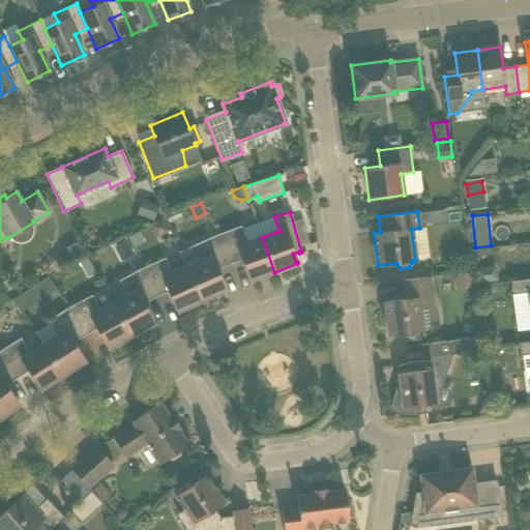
[(274,272),(262,237),(246,242),(241,226),(216,235),(229,264),(241,260),(249,281),(274,272)]
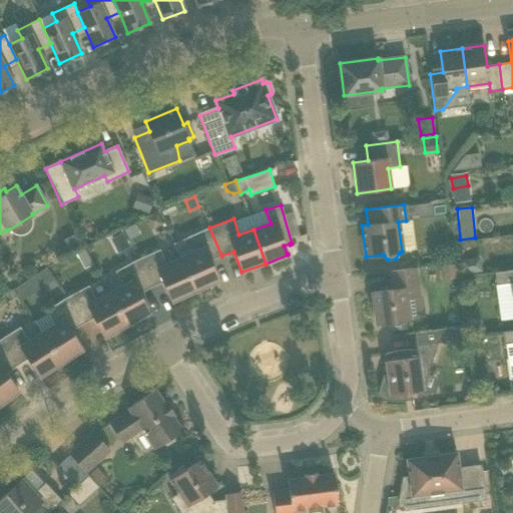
[(209,262),(221,255),(209,227),(187,237),(193,251),(179,259),(194,292),(218,282),(209,262)]
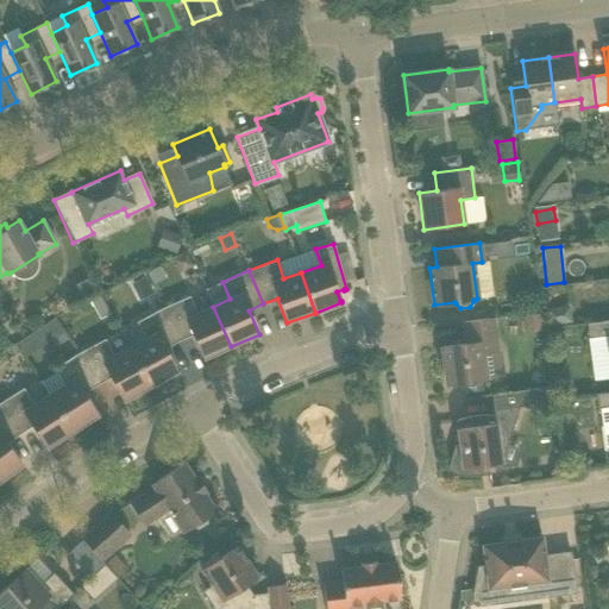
[(106,303),(101,294),(90,300),(96,309),(106,303)]
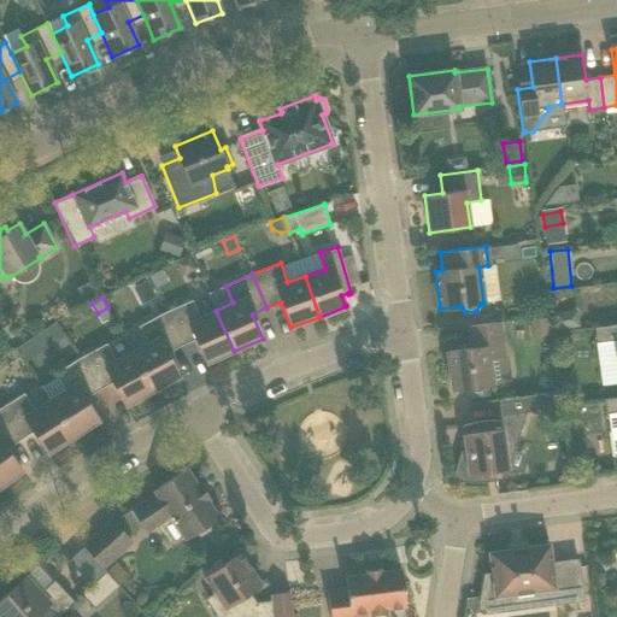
[(164,312),(181,346),(195,340),(206,363),(234,351),(216,311),(200,318),(192,300),(164,312)]
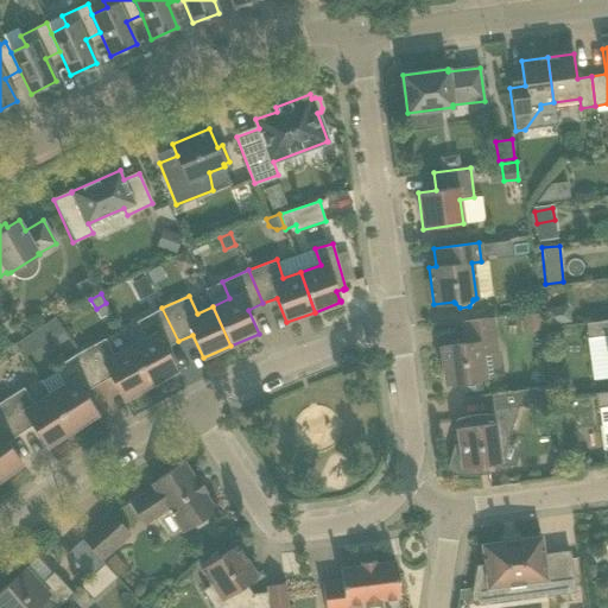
[(164,348),(178,341),(162,308),(135,322),(145,339),(130,347),(150,385),(176,371),(164,348)]
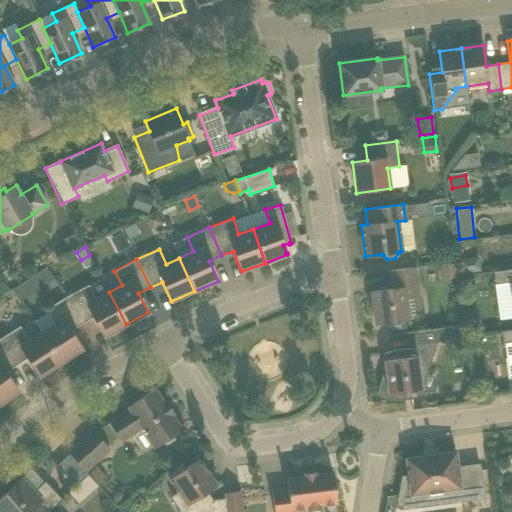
[(12,287),(19,298),(53,277),(47,266),(12,287)]
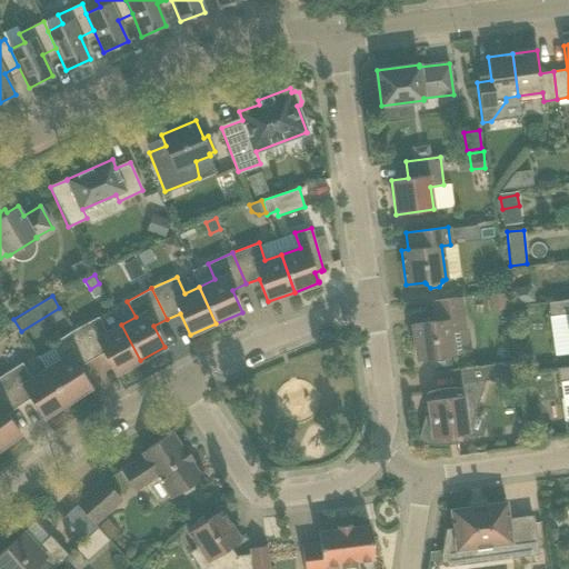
[(436,321),(411,325),(416,359),(453,353),(450,330),(465,328),(460,297),(433,301),(436,321)]
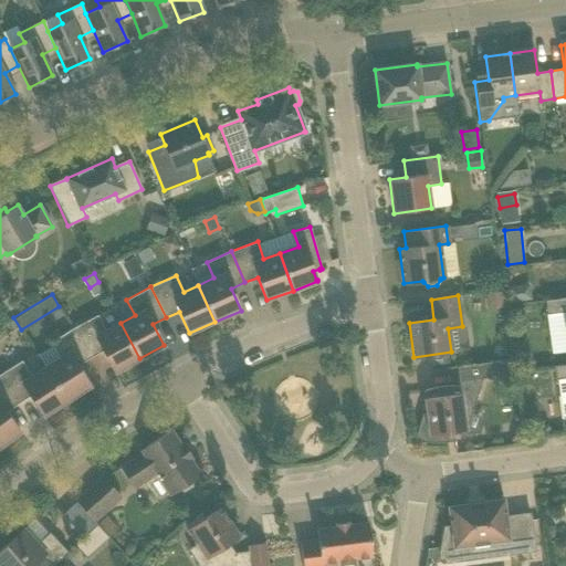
[(565,297),(545,301),(547,314),(564,312),(565,326),(565,297)]
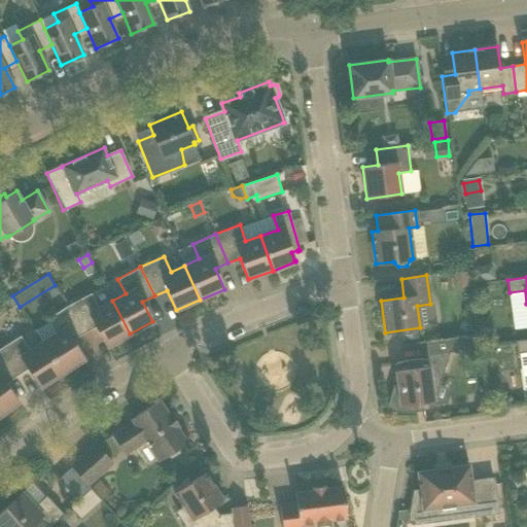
[(41,309),(63,301),(59,288),(37,296),(41,309)]
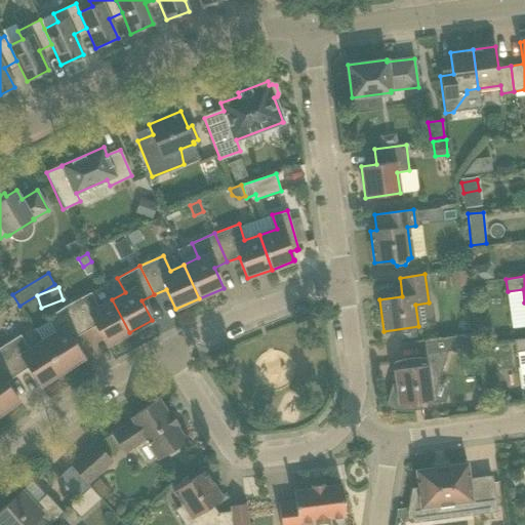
[(107,345),(129,332),(112,299),(98,307),(90,292),(68,305),(84,332),(95,325),(107,345)]
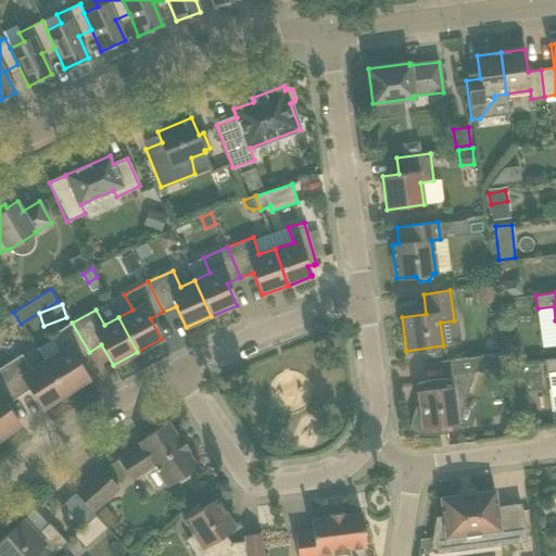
[(45,361),(65,394),(89,379),(76,359),(89,352),(72,323),(49,337),(51,340),(38,350),(45,361)]
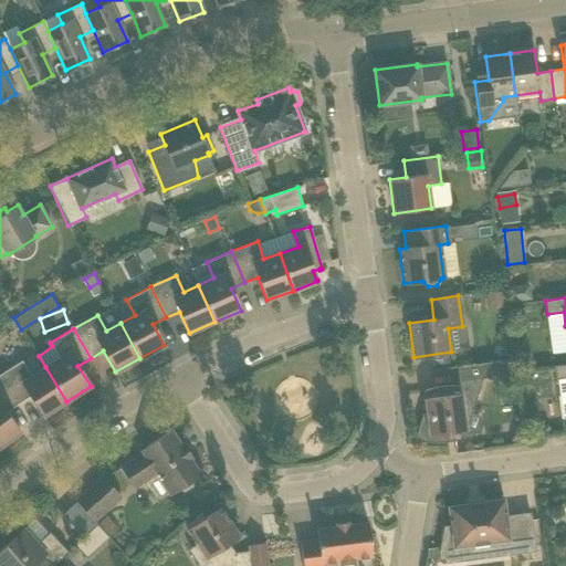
[(43,416),(66,401),(45,367),(31,376),(22,360),(0,374),(0,377),(18,404),(30,396),(43,416)]
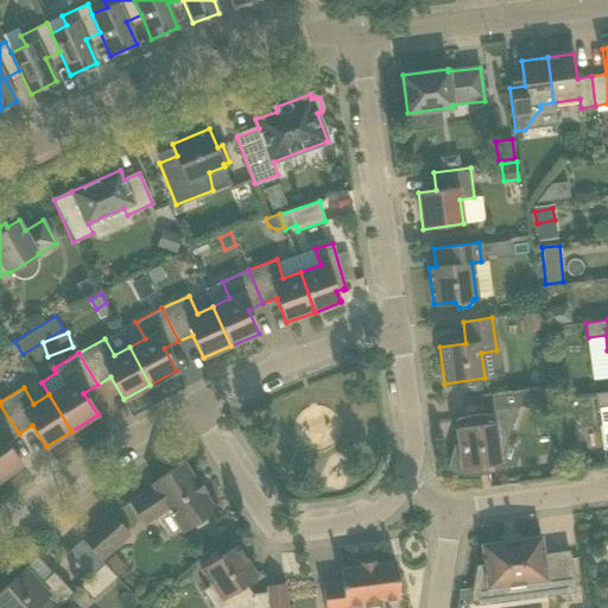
[(521,390),(523,405),(543,403),(540,387),(521,390)]
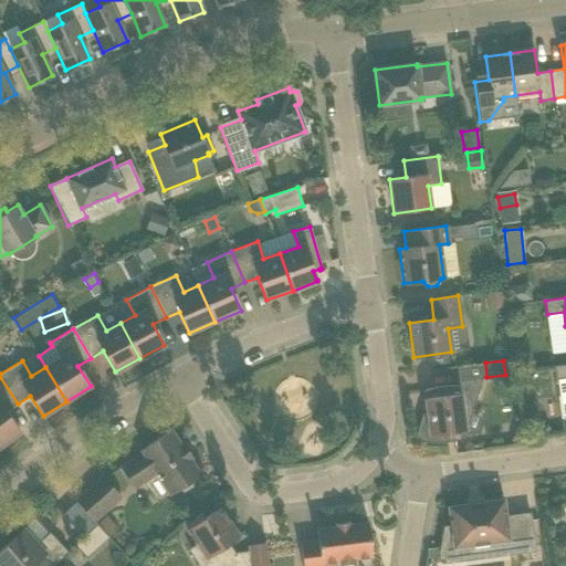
[(563,419),(565,418),(565,365),(554,367),(556,380),(558,379),(563,419)]
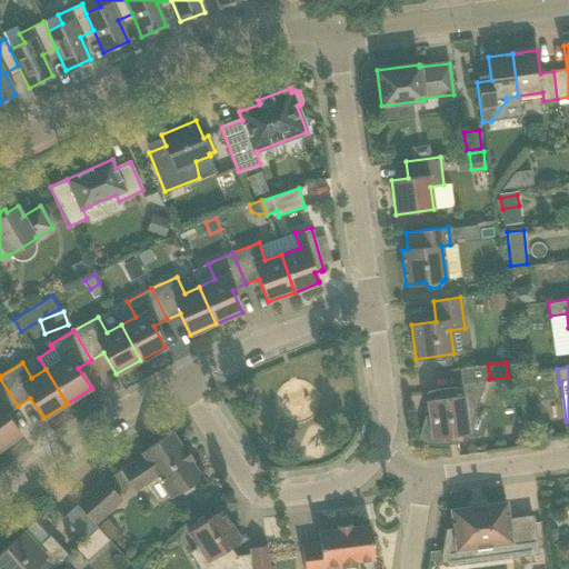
[(0,449),(20,433),(6,415),(18,406),(0,379),(0,449)]
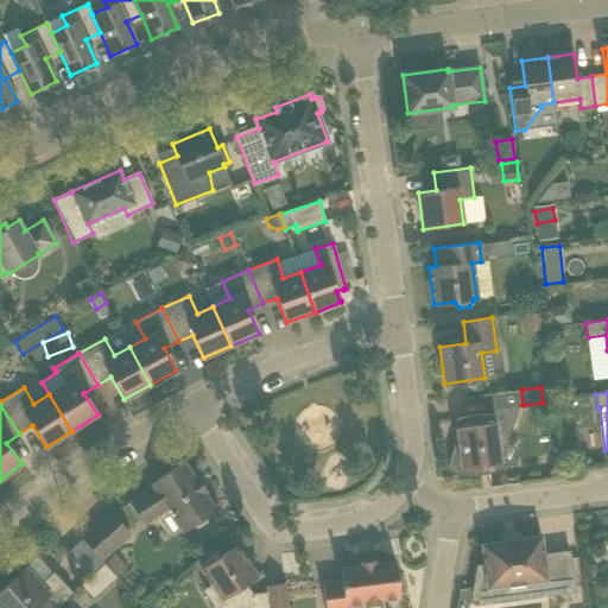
[(501,462),(518,406),(493,410),(494,416),(491,415),(482,415),(473,416),(464,417),(460,419),(454,420),(457,428),(456,429),(460,454),(450,455),(445,473),(453,475),(460,475),(467,476),(474,476),(481,475),(489,474),(487,464),(501,462)]
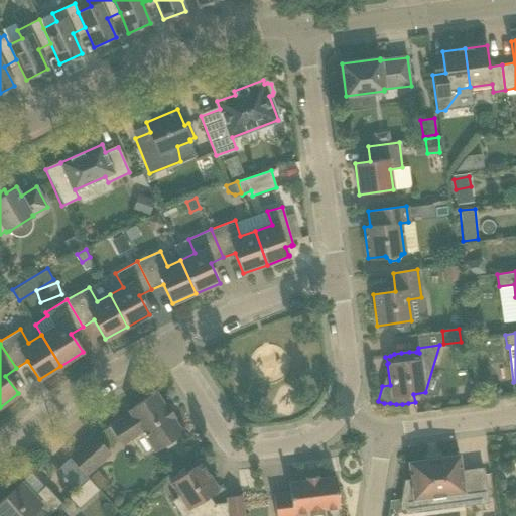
[(143,458),(155,449),(161,446),(165,447),(169,446),(173,444),(175,440),(175,436),(181,433),(155,393),(130,410),(131,412),(111,426),(122,443),(131,438),(143,458)]
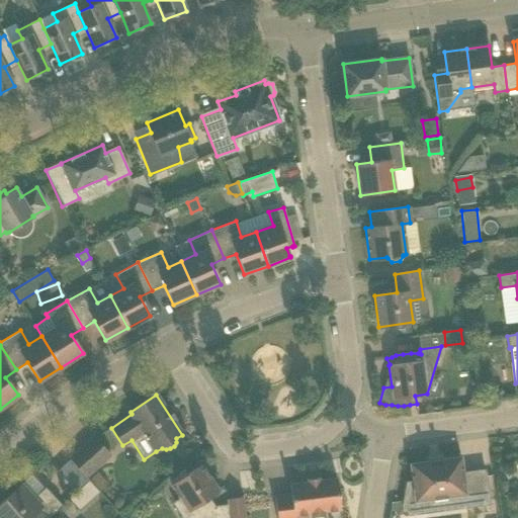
[(93,436),(83,445),(70,457),(87,477),(100,463),(110,455),(93,436)]
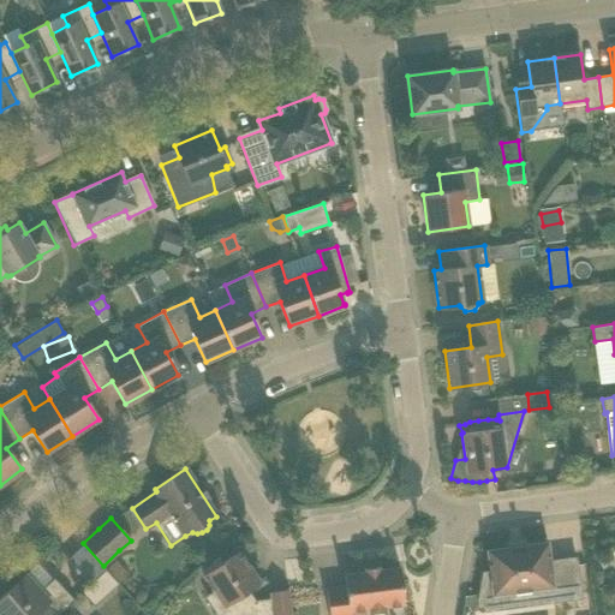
[(483,573),(477,601),(477,603),(478,604),(478,607),(479,608),(481,609),(483,610),(484,611),(487,611),(488,611),(490,610),(517,596),(515,592),(551,586),(554,602),(581,598),(575,559),(549,562),(547,543),(487,551),(489,572),(483,573)]
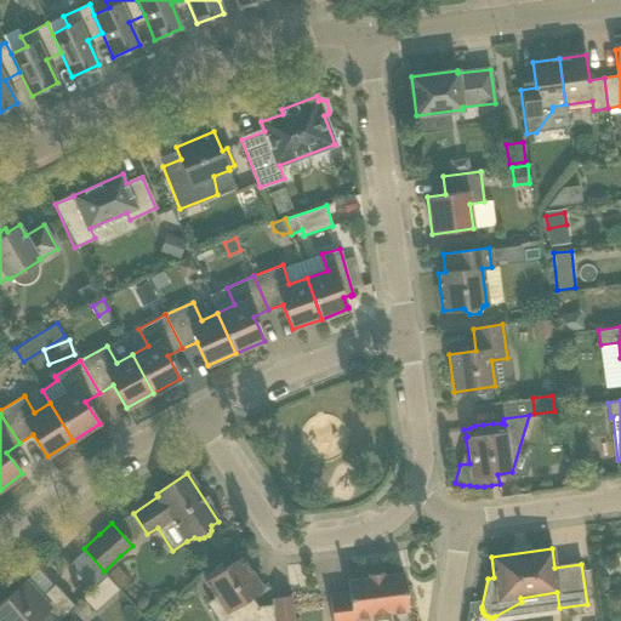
[(73,560),(96,586),(107,575),(84,551),(73,560)]
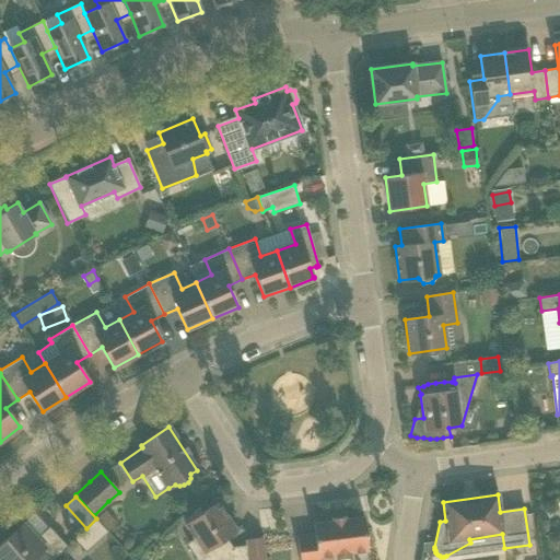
[(201,509),(200,508),(185,521),(186,522),(187,521),(188,523),(185,525),(195,538),(187,544),(197,559),(248,559),(247,546),(233,547),(226,537),(236,531),(219,503),(203,513),(200,509),(201,509)]
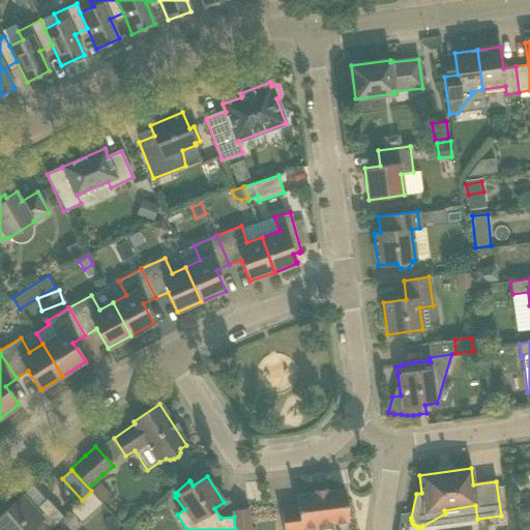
[(318,525),(318,526),(335,524),(335,523),(349,521),(345,490),(328,492),(327,490),(313,491),(314,494),(296,496),(297,504),(281,507),(284,529),(302,529),(302,527),(318,525)]
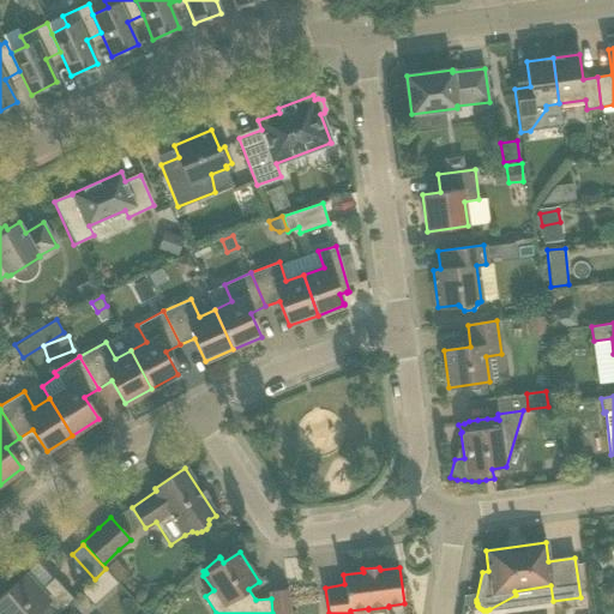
[(106,569),(95,579),(80,591),(94,606),(119,583),(106,569)]
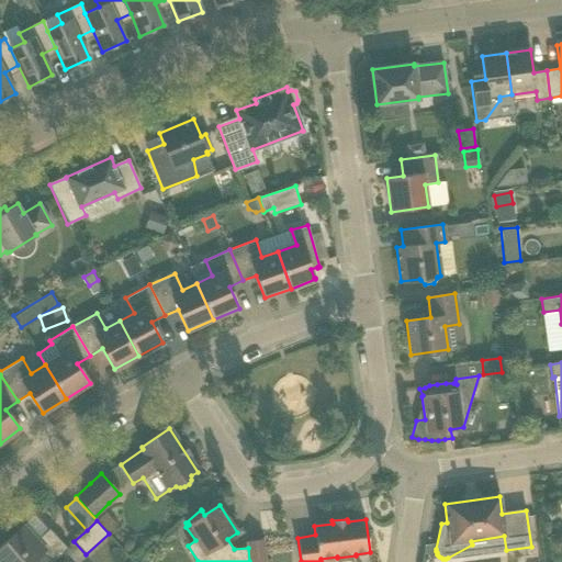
[(0,546),(0,561),(52,561),(68,548),(49,528),(36,540),(22,526),(0,546)]
